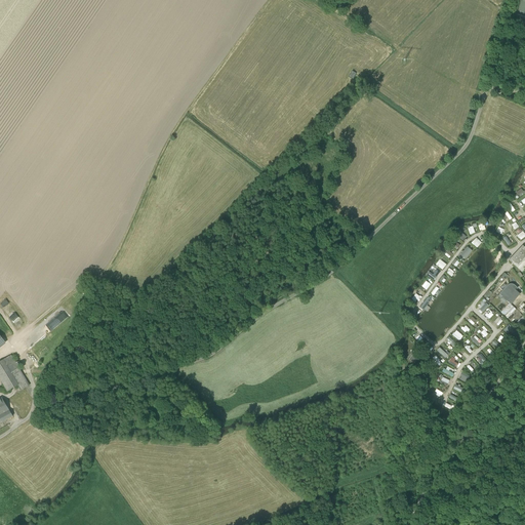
[(515,23),(524,26),(524,24),(524,17),(517,16),(515,23)]
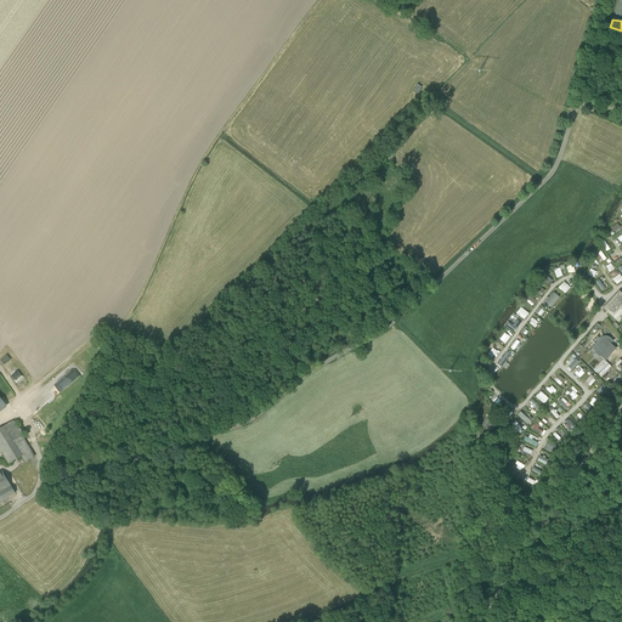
[(621,278),(618,273),(611,278),(615,284),(621,280),(621,278)]
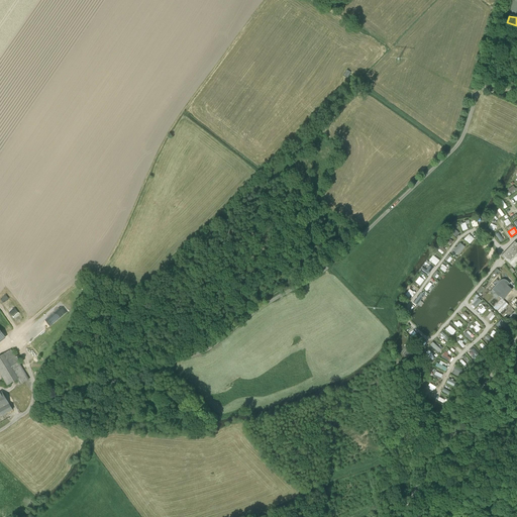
[(454,237),(458,233),(452,228),(448,232),(454,237)]
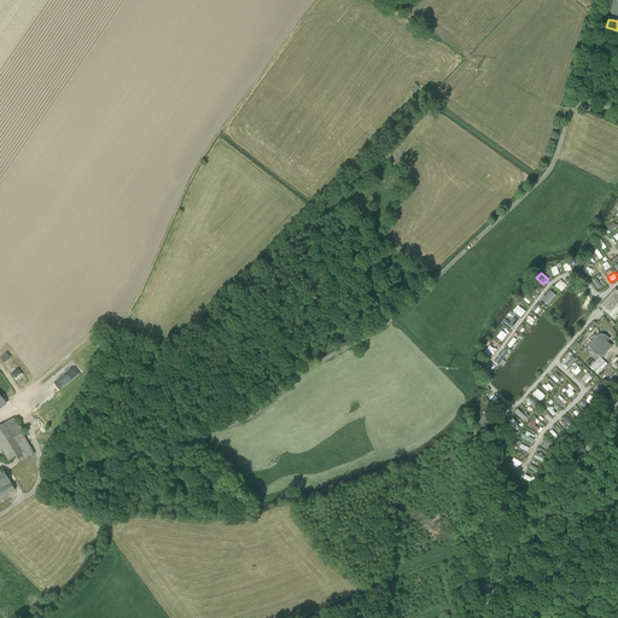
[(559,279),(553,285),(560,292),(566,286),(559,279)]
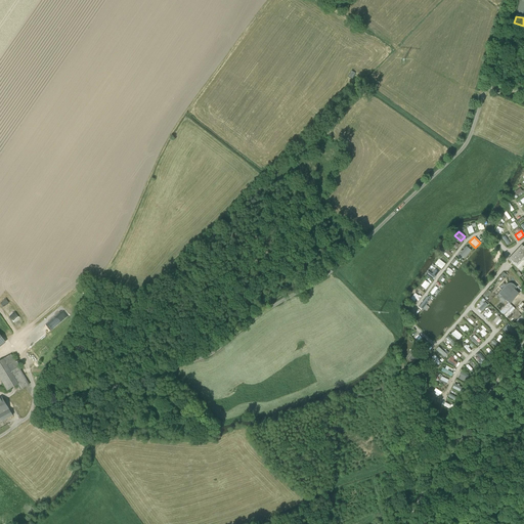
[(465,246),(457,254),(464,259),(471,251),(465,246)]
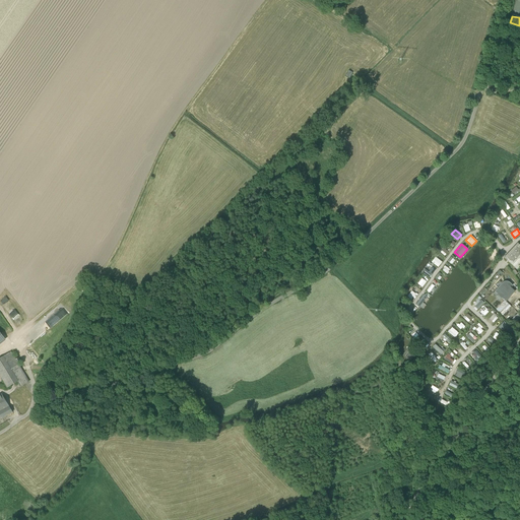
[(510,251),(512,252),(516,248),(517,249),(518,248),(519,249),(519,254),(517,257),(519,258),(519,257),(519,246),(517,244),(510,251)]
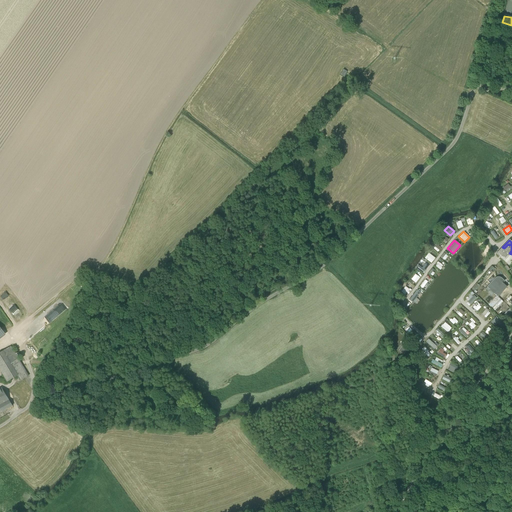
[(500,255),(504,259),(509,253),(511,250),(511,245),(510,244),(509,245),(508,244),(504,248),(500,252),(501,253),(500,255)]
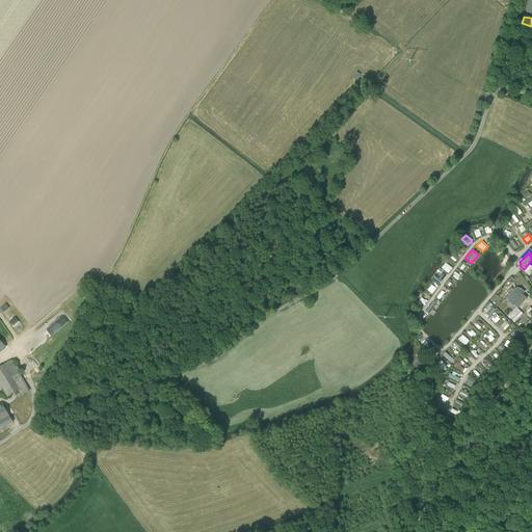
[(520,262),(524,258),(522,257),(515,263),(524,271),(531,264),(529,263),(524,269),(520,265),(521,263),(520,262)]
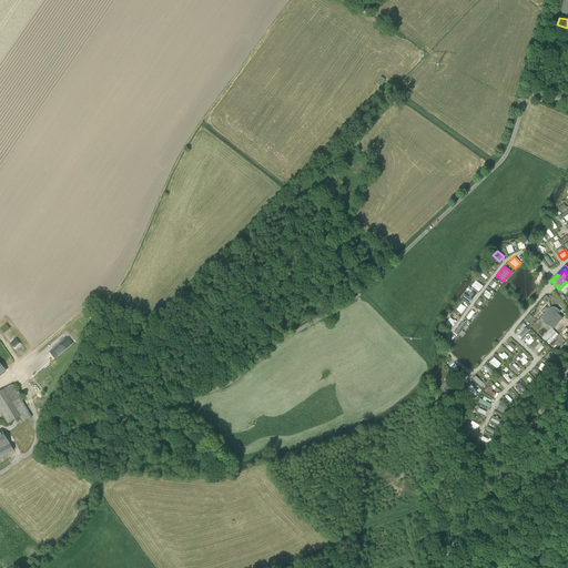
[(476,282),(472,286),(477,292),(482,286),(476,282)]
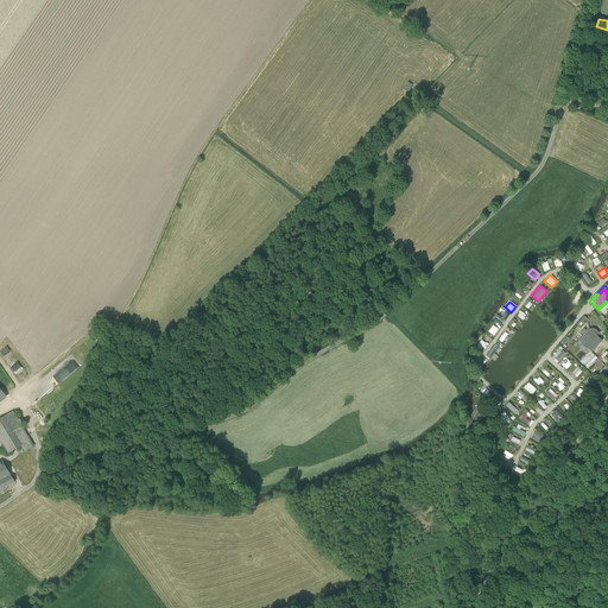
[(515,316),(523,321),(526,316),(520,310),(515,316)]
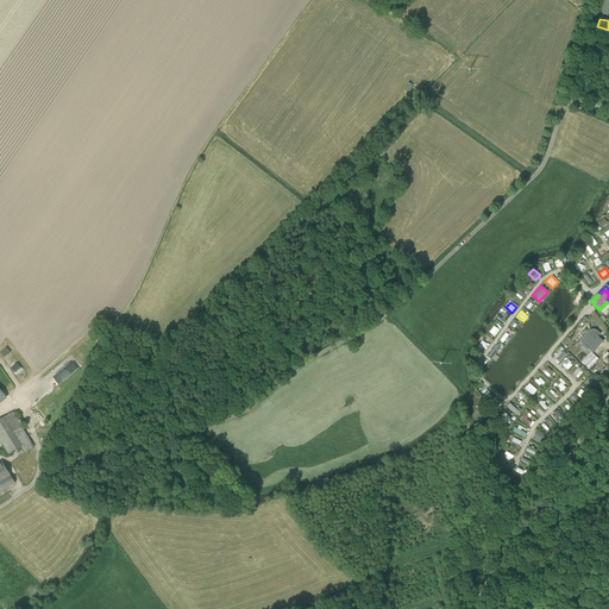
[(590,331),(589,332),(583,338),(579,341),(583,345),(588,349),(597,337),(600,334),(597,332),(595,330),(591,330),(590,331)]
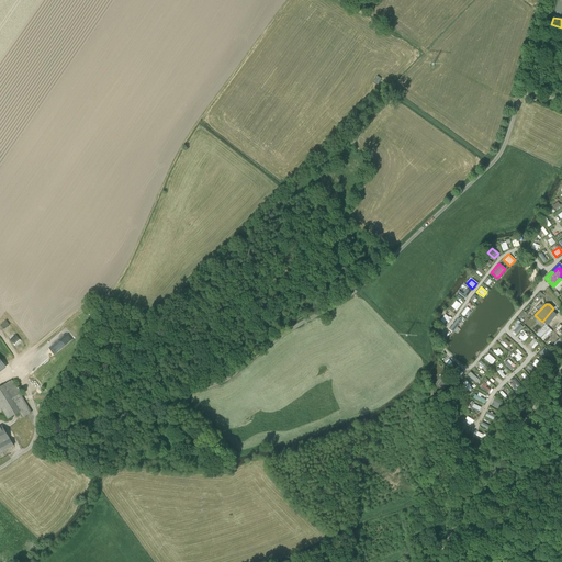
[(465,306),(460,314),(464,316),(469,308),(465,306)]
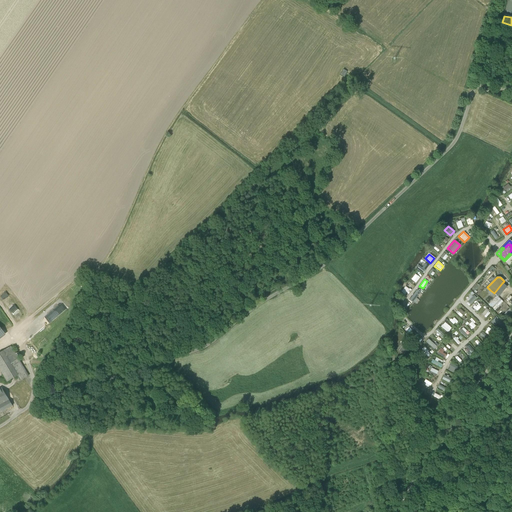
[(502,283),(494,293),(497,296),(497,297),(498,296),(506,287),(502,283)]
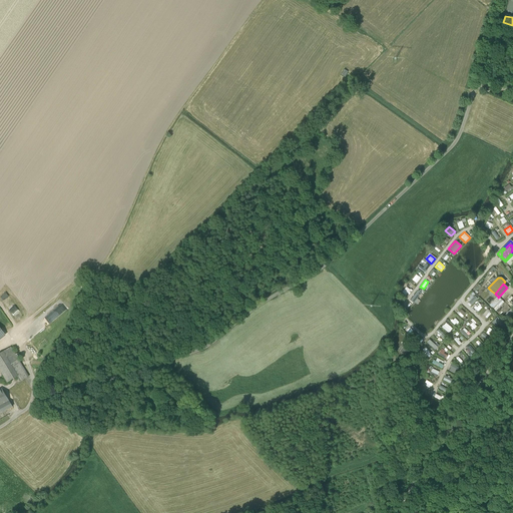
[(412,304),(421,293),(417,290),(408,301),(412,304)]
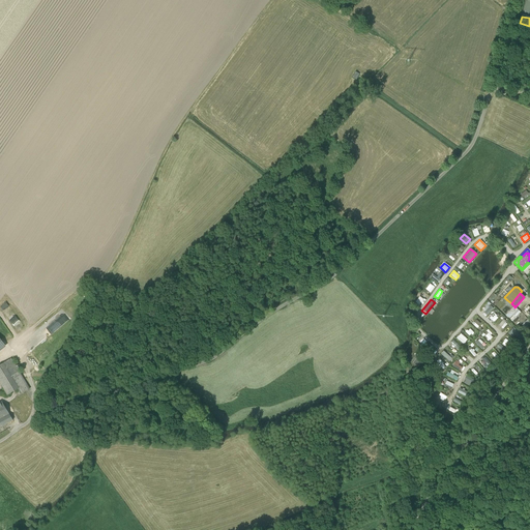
[(487,316),(493,308),(490,305),(489,306),(487,304),(480,311),(487,316)]
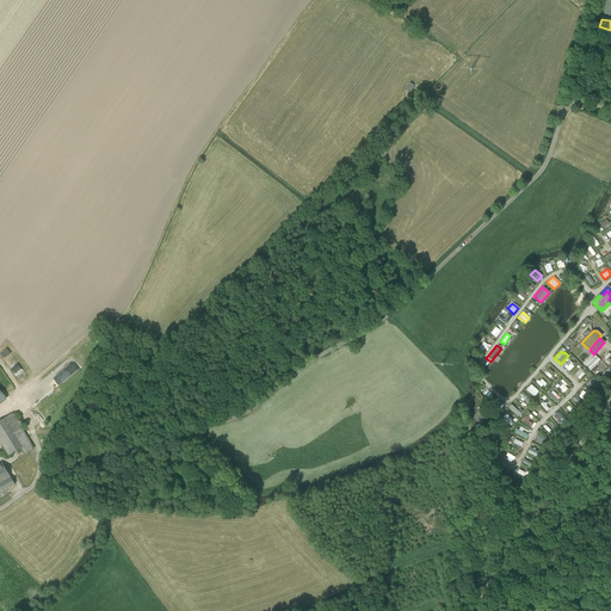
[(587,368),(596,358),(592,355),(584,364),(587,368)]
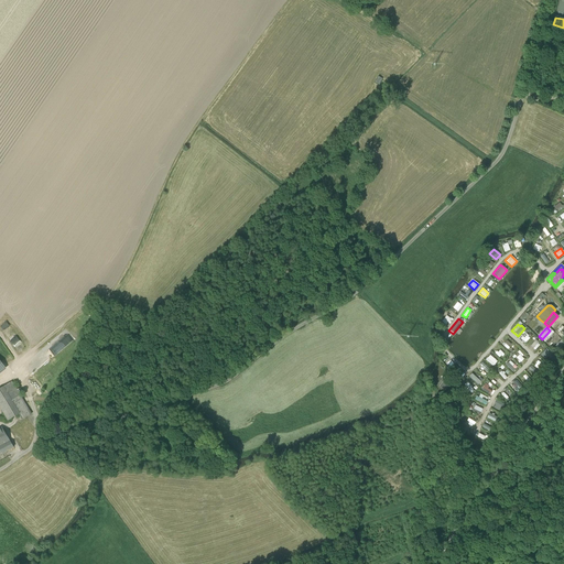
[(551,329),(550,331),(542,339),(545,342),(554,333),(551,329)]
